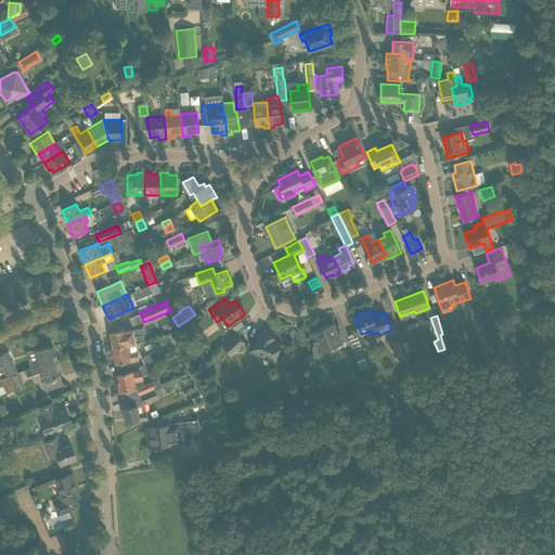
[(311,333),(315,345),(312,346),(313,362),(323,361),(322,351),(343,344),(339,333),(337,333),(334,323),(323,326),(324,328),(311,333)]
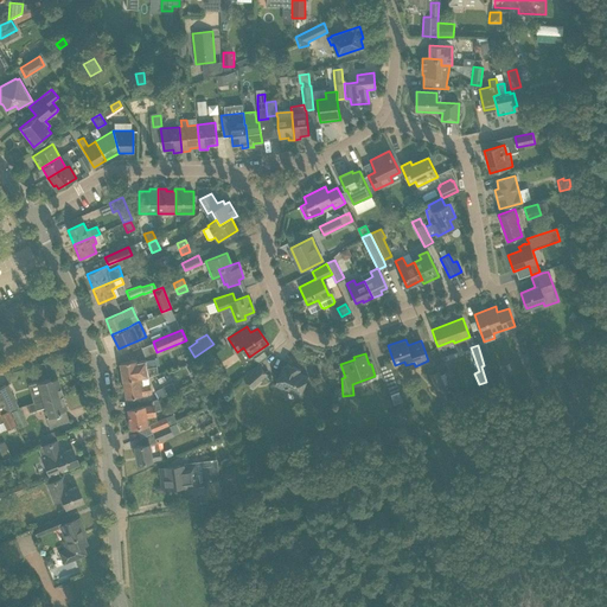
[(120,363),(123,381),(140,377),(148,376),(158,372),(157,365),(147,368),(146,359),(138,362),(136,359),(120,363)]
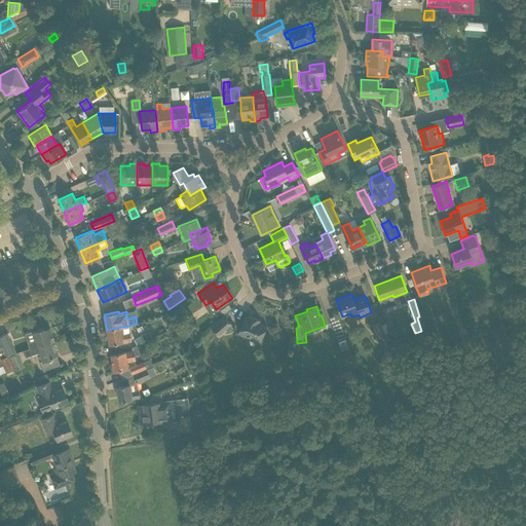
[(237,334),(245,337),(246,335),(260,342),(267,327),(259,323),(260,321),(249,314),(248,317),(246,316),(237,334)]
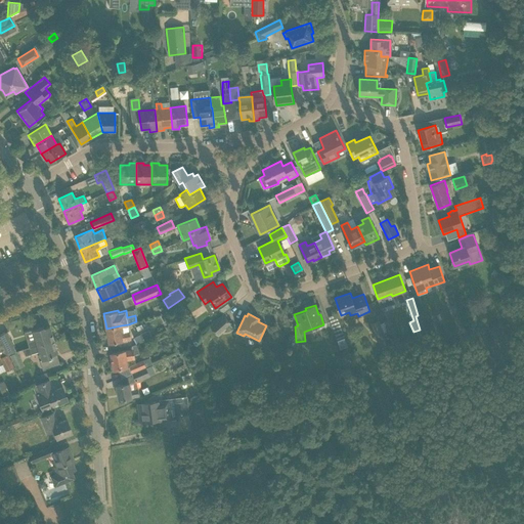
[(329,316),(337,340),(345,337),(336,313),(329,316)]
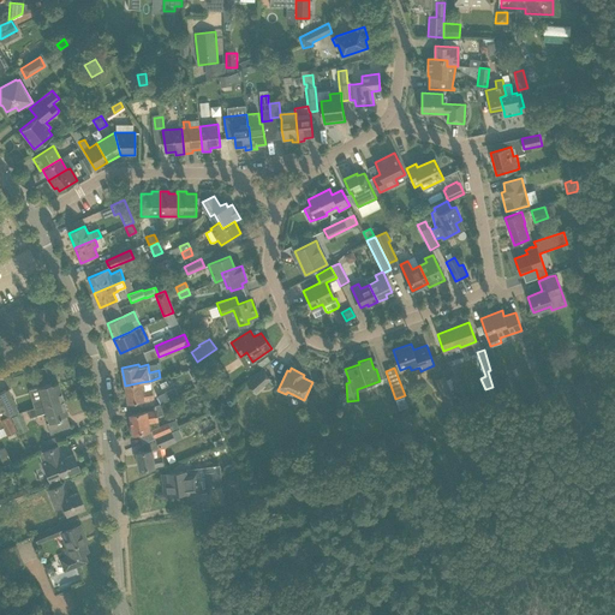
[(261,387),(270,378),(263,370),(246,384),(256,394),(262,389),(261,387)]
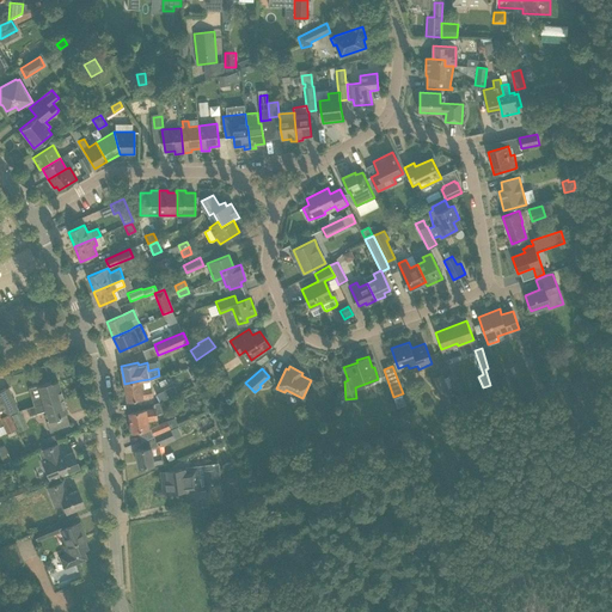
[(433,378),(438,392),(447,389),(442,374),(433,378)]
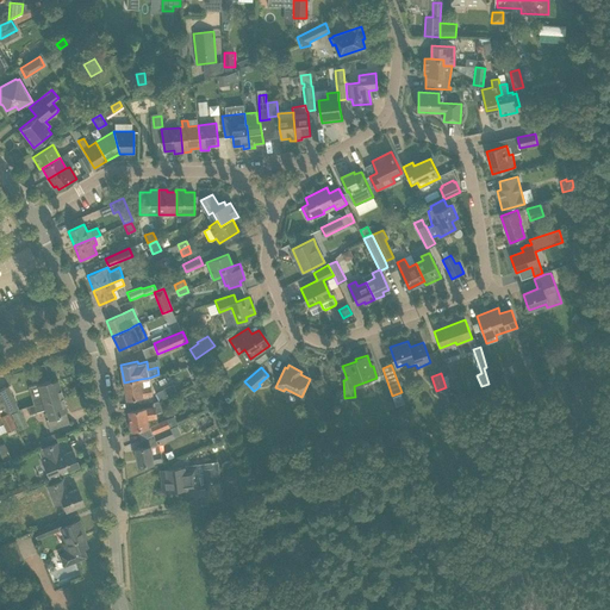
[(141,379),(124,383),(128,399),(143,397),(153,394),(151,387),(142,388),(141,379)]
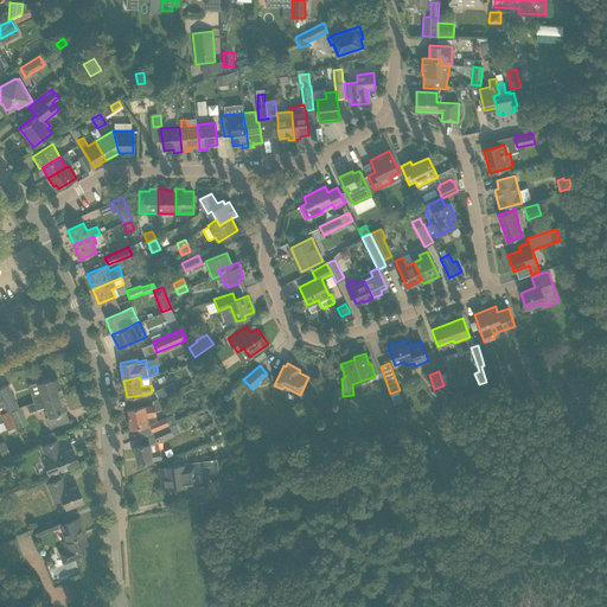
[(31,396),(33,402),(62,394),(57,378),(50,381),(49,378),(37,382),(40,394),(31,396)]
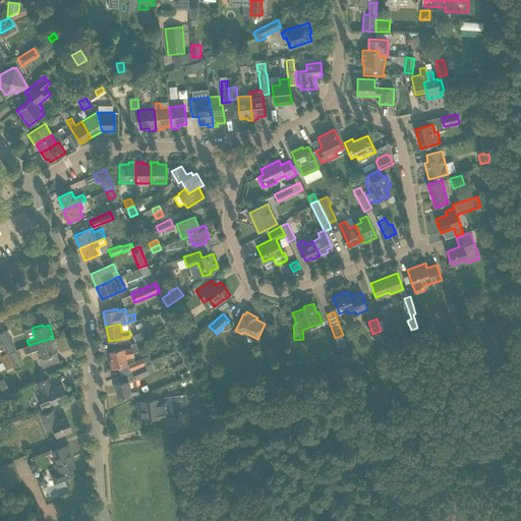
[(135,342),(152,335),(148,328),(132,336),(135,342)]
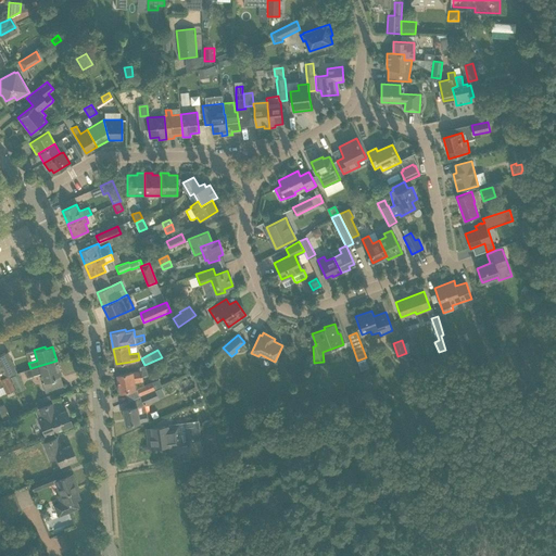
[(0,354),(0,358),(2,365),(8,376),(16,374),(14,370),(15,370),(7,352),(0,354)]
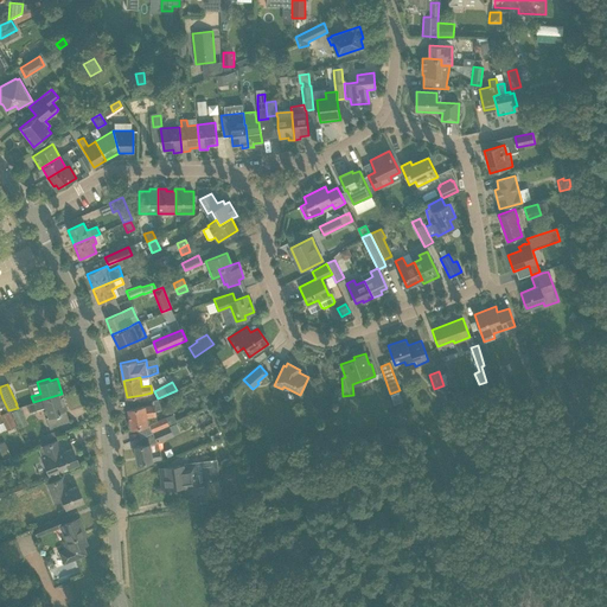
[(62,394),(33,402),(26,404),(29,411),(44,407),(48,416),(45,417),(49,429),(57,427),(53,415),(59,414),(59,411),(66,409),(62,394)]
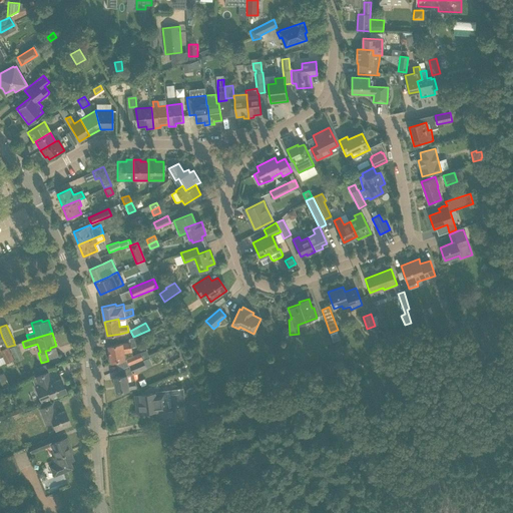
[(0,357),(2,356),(5,363),(11,360),(9,355),(10,355),(7,347),(2,337),(0,337),(0,357)]
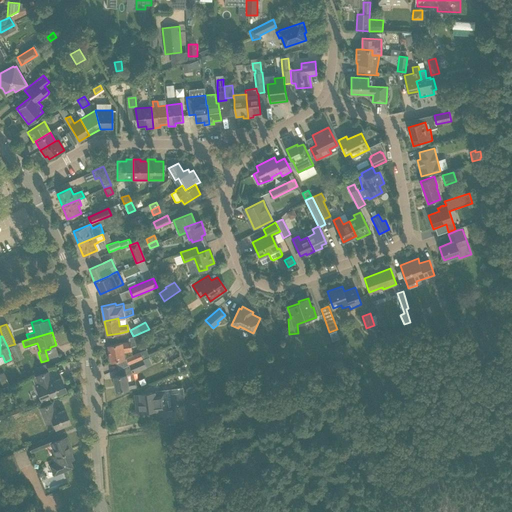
[(108,345),(111,361),(125,359),(123,352),(131,351),(130,342),(108,345)]
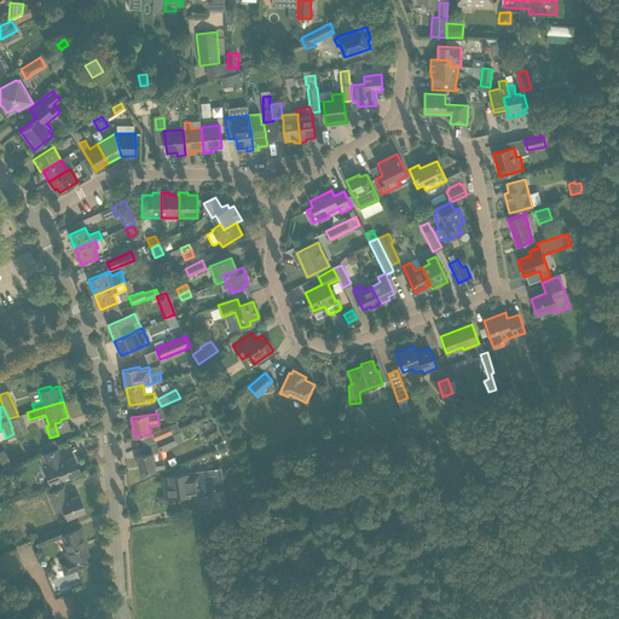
[(19,416),(11,420),(15,428),(24,424),(19,416)]
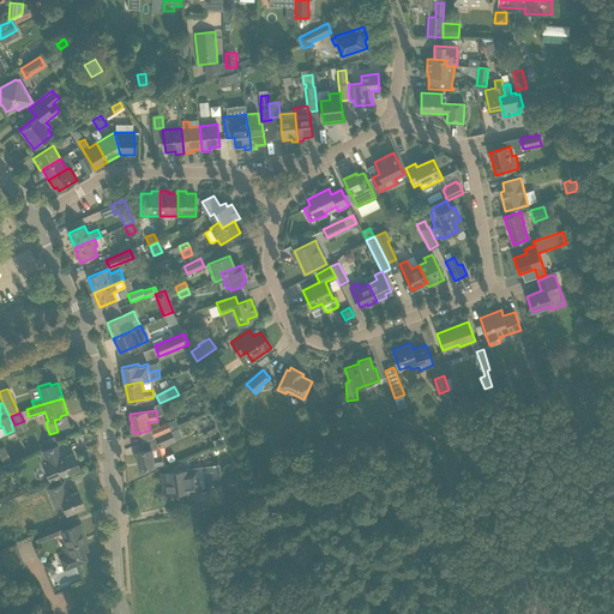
[(152,429),(155,437),(179,427),(175,420),(152,429)]
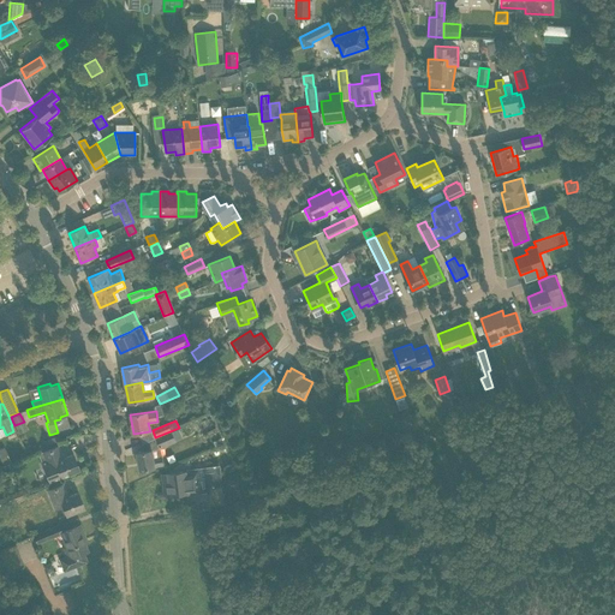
[(156,439),(160,448),(175,441),(175,440),(172,433),(156,439)]
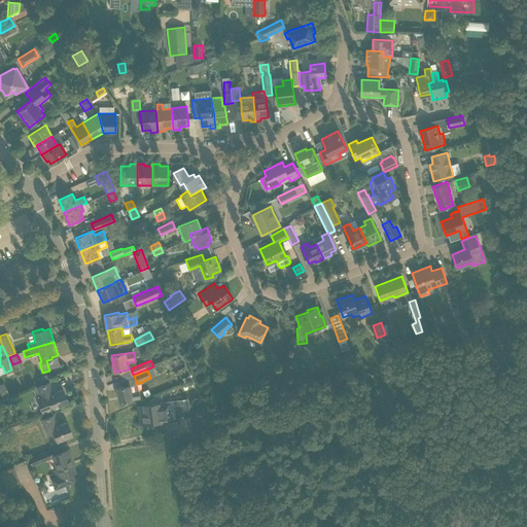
[(36,399),(42,413),(51,409),(68,402),(62,389),(53,393),(51,389),(53,389),(49,382),(36,387),(40,397),(36,399)]
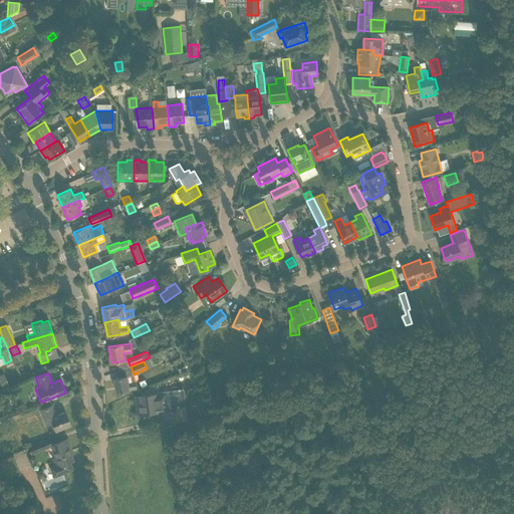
[(3,374),(0,375),(0,382),(3,390),(9,388),(5,380),(7,379),(4,374),(3,374)]
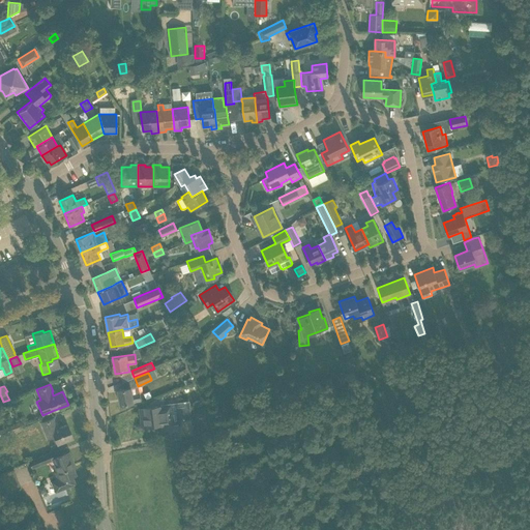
[(141,401),(140,393),(133,394),(130,387),(118,389),(120,405),(134,403),(134,402),(141,401)]
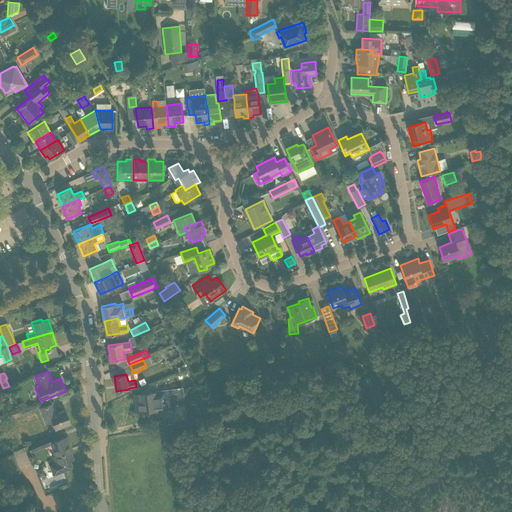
[(165,408),(172,407),(171,390),(170,385),(160,386),(160,392),(156,392),(155,391),(138,393),(138,394),(135,395),(136,406),(137,412),(143,411),(157,410),(156,404),(164,403),(165,408)]
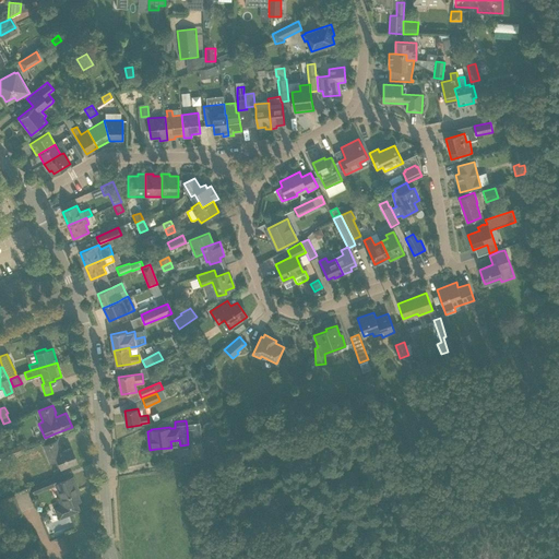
[(217,428),(204,432),(206,440),(219,437),(217,428)]
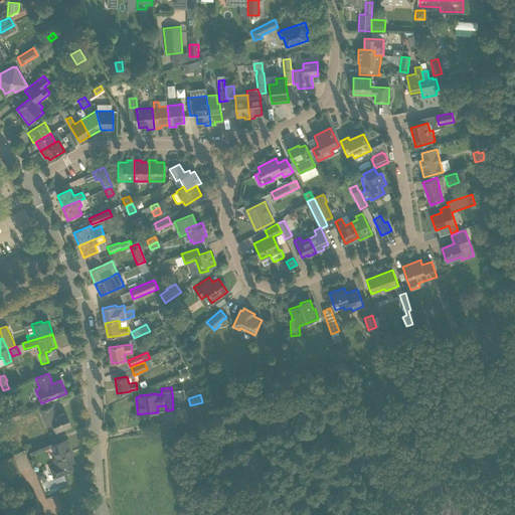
[(186,397),(175,398),(176,409),(175,409),(176,412),(176,417),(177,427),(199,424),(198,415),(207,413),(205,409),(197,410),(188,411),(186,397)]
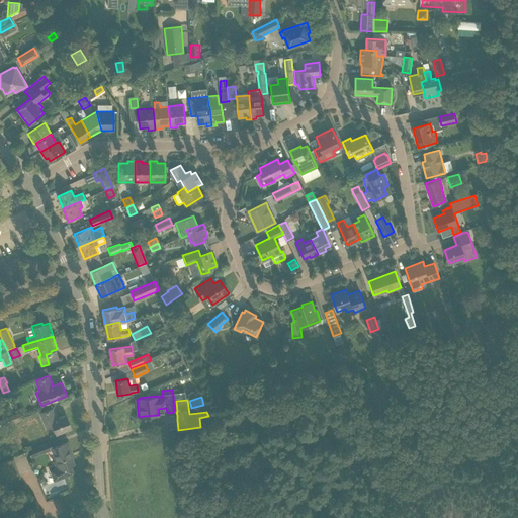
[(39,413),(46,428),(53,425),(56,434),(71,428),(65,415),(56,419),(55,415),(56,415),(53,408),(39,413)]
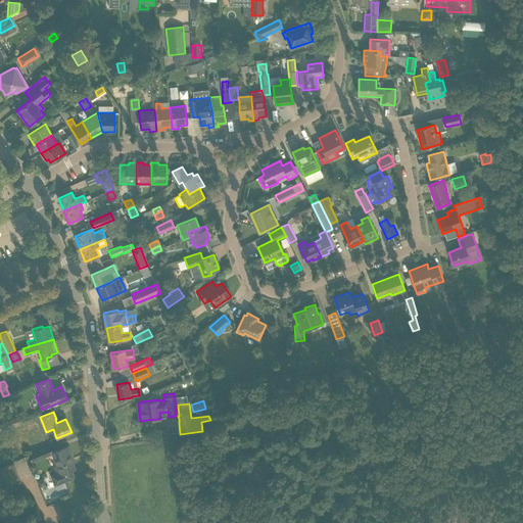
[(1,424),(3,429),(3,430),(21,422),(19,416),(1,424)]
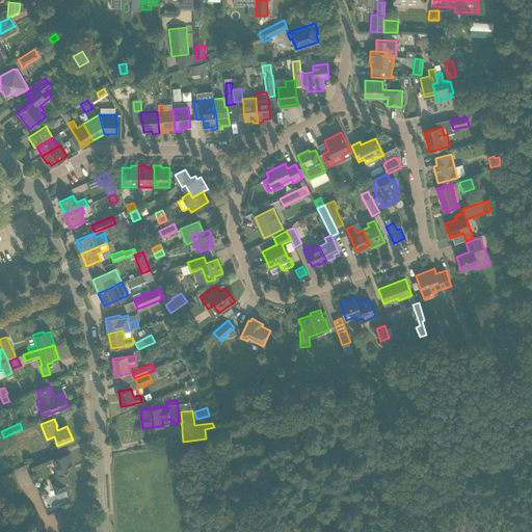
[(60,480),(52,484),(55,494),(75,485),(72,478),(76,477),(71,464),(73,463),(69,454),(59,458),(53,460),(60,480)]
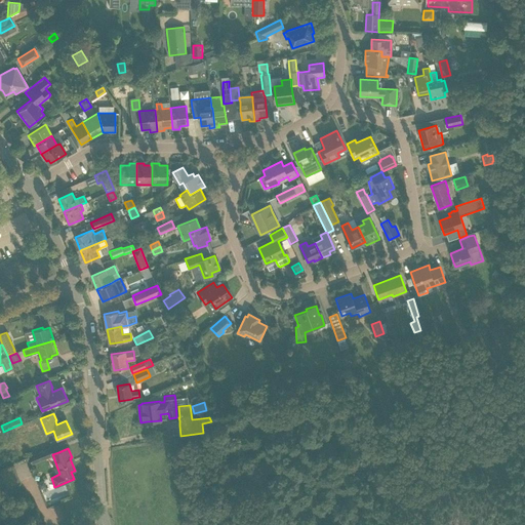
[(28,456),(31,465),(46,458),(43,450),(28,456)]
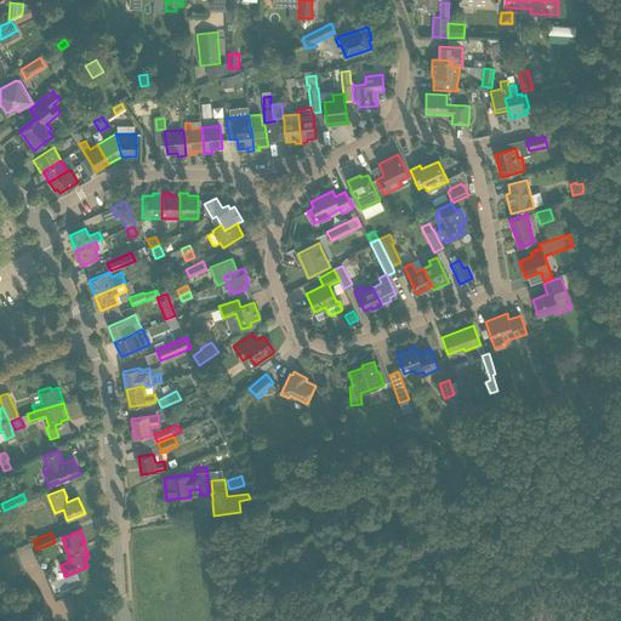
[(44,570),(46,577),(53,575),(51,568),(44,570)]
